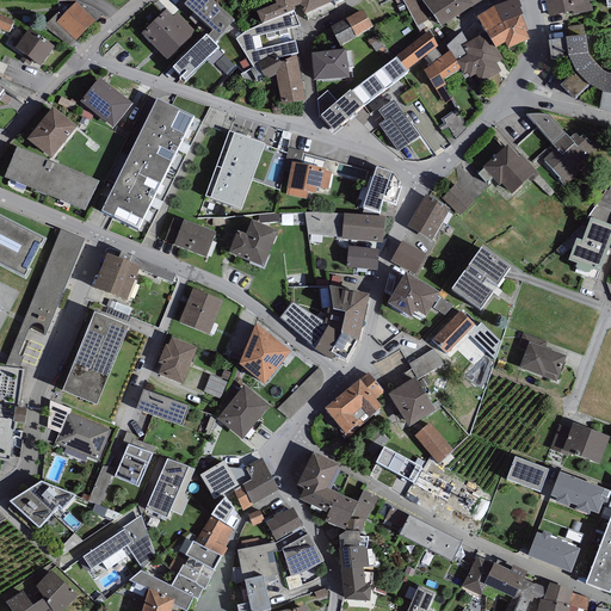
[(165,0),(161,5),(174,16),(179,10),(167,0),(165,0)]
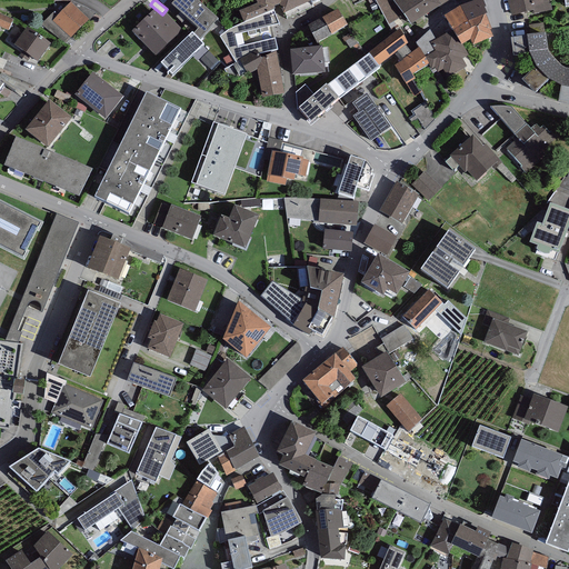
[(218,22),(192,0),(178,0),(171,8),(198,32),(192,38),(198,43),(218,22)]
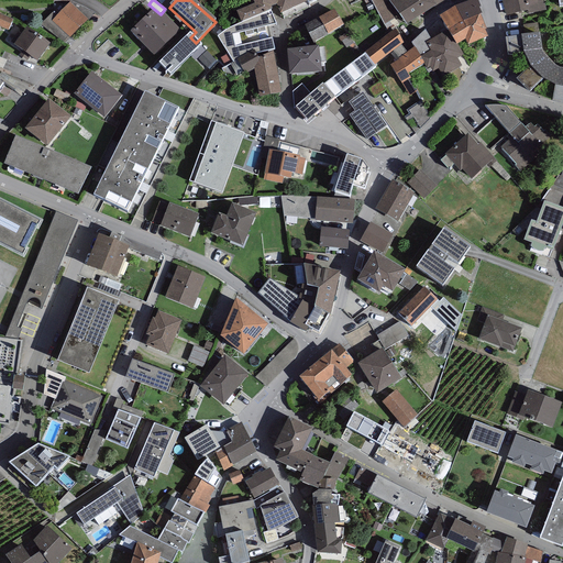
[(241,24),(241,25),(271,13),(272,13),(271,11),(277,9),(280,18),(283,18),(284,20),(310,9),(309,7),(306,0),(251,0),(254,8),(236,14),(241,24)]
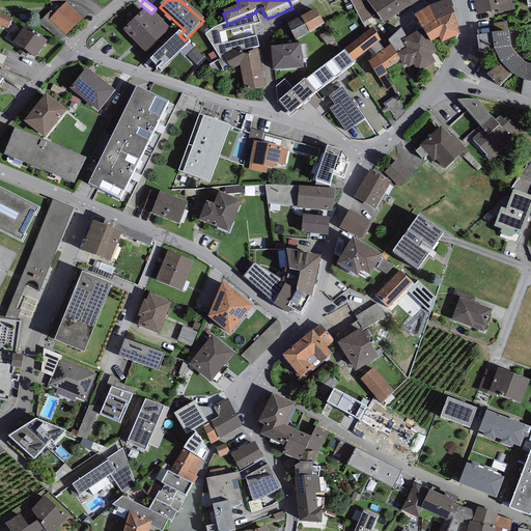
[(361,0),(348,0),(362,25),(372,18),(361,0)]
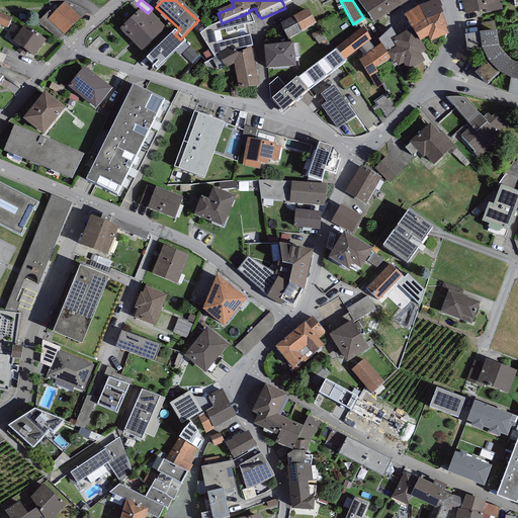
[(359,0),(357,2),(374,25),(402,8),(401,7),(397,0),(359,0)]
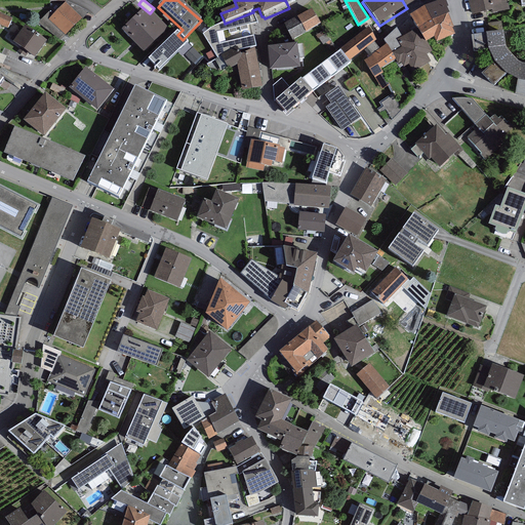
[(468,0),(472,16),(492,11),(492,14),(509,10),(506,0),(468,0)]
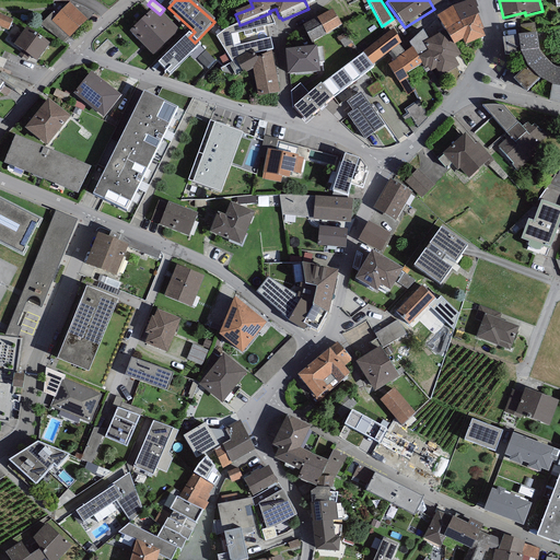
[(474,1),(438,19),(445,33),(454,48),(455,48),(463,44),(466,49),(485,41),(481,34),(483,33),(477,20),(479,19),(477,12),(478,11),(474,1)]
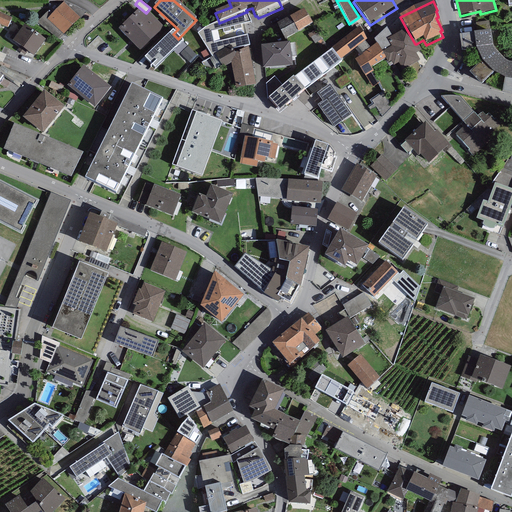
[(80,19),(63,4),(47,20),(64,36),(80,19)]
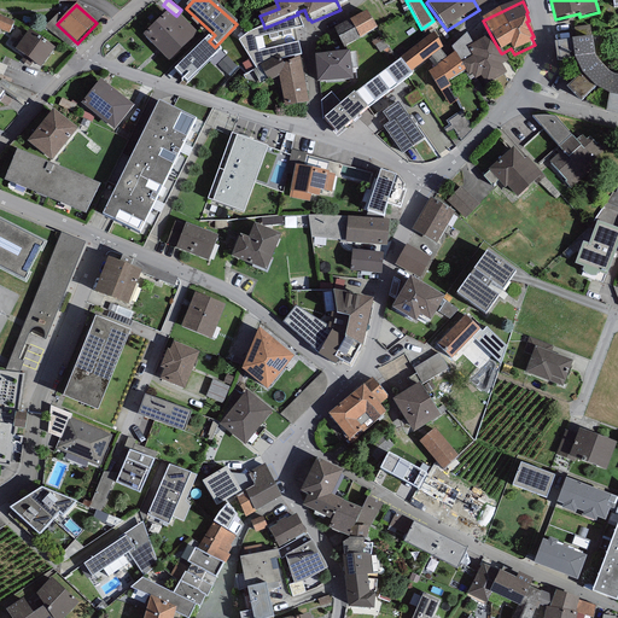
[(367,12),(349,23),(360,40),(377,30),(367,12)]
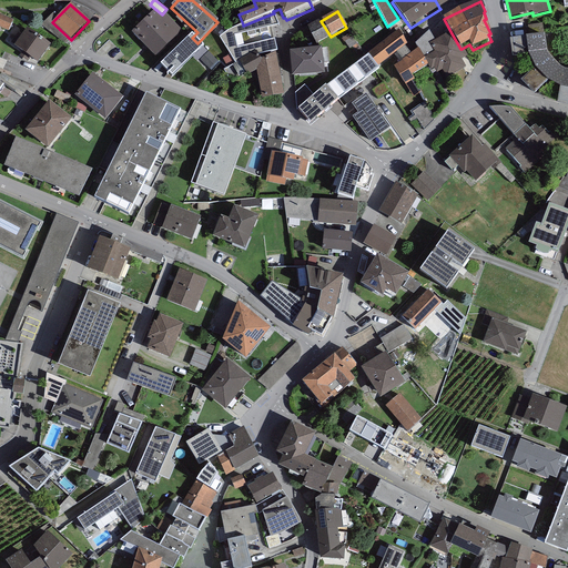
[(154,12),(132,33),(155,58),(183,32),(164,14),(161,18),(154,12)]
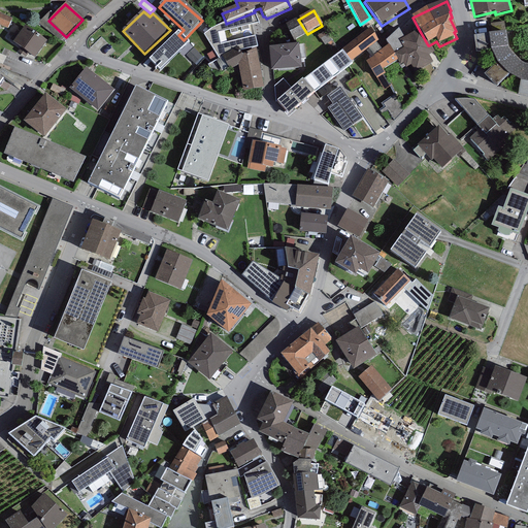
[(259,26),(254,12),(226,24),(226,23),(211,29),(204,35),(219,60),(222,58),(237,50),(239,53),(256,50),(257,48),(253,27),(259,26)]
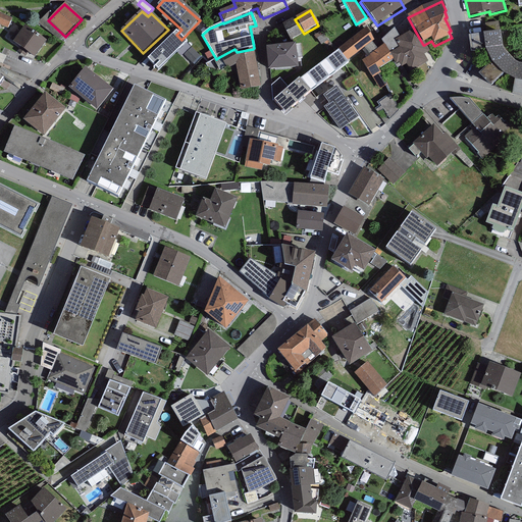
[(12,19),(0,14),(0,25),(7,30),(12,19)]
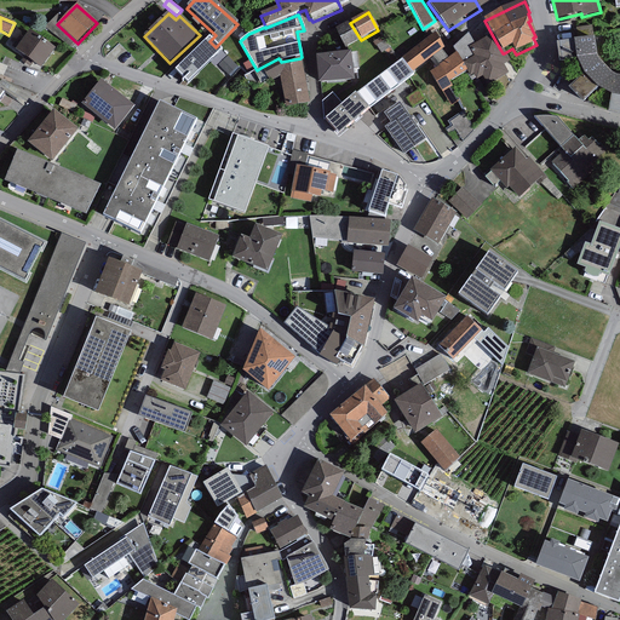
[(345,50),(361,40),(350,23),(334,30),(345,50)]
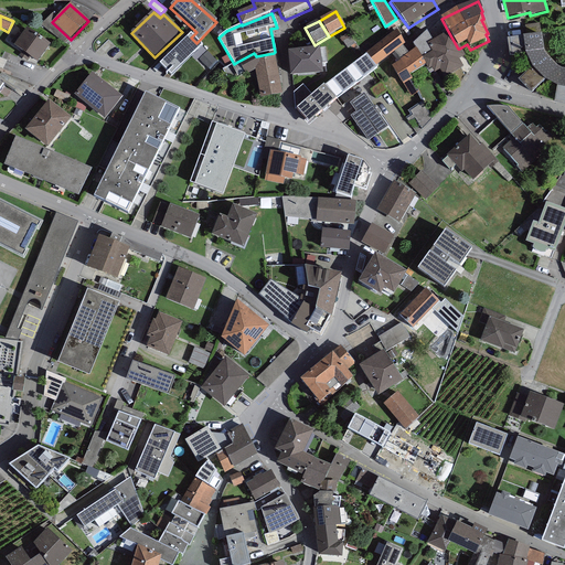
[(14,49),(21,53),(19,55),(27,62),(29,60),(36,64),(50,46),(28,30),(14,49)]
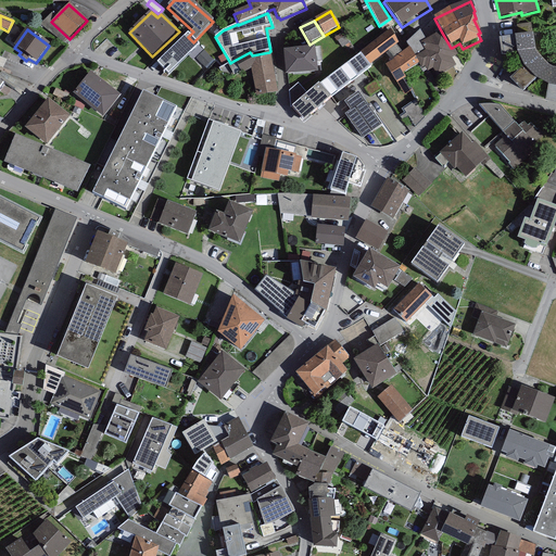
[(408,50),(415,59),(419,64),(418,65),(421,71),(425,68),(427,74),(432,71),(437,78),(455,68),(452,61),(457,58),(452,48),(451,48),(442,33),(426,41),(420,32),(406,46),(408,50)]
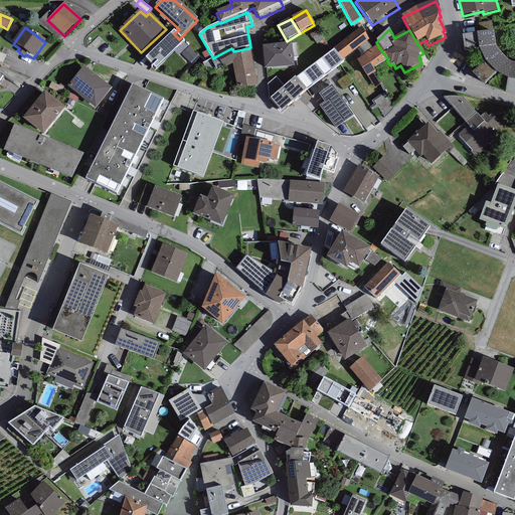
[(514,60),(508,59),(495,45),(493,29),(477,32),(462,34),(464,49),(479,48),(485,59),(473,71),(484,83),(497,70),(506,76),(514,78),(514,60)]
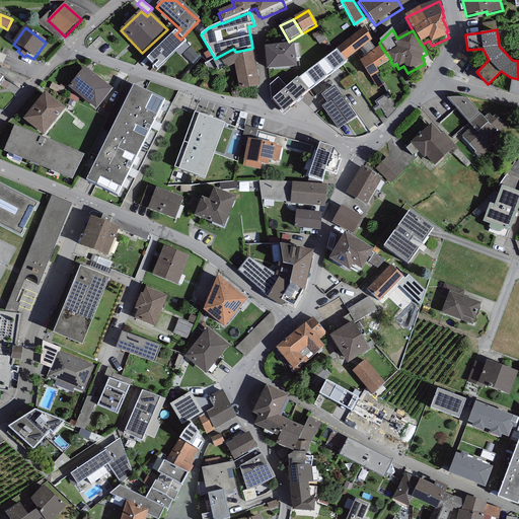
[(364,30),(337,50),(345,62),(361,51),(366,58),(359,63),(371,79),(378,74),(376,71),(390,61),(391,60),(387,55),(381,47),(375,51),(370,44),(372,42),(364,30)]
